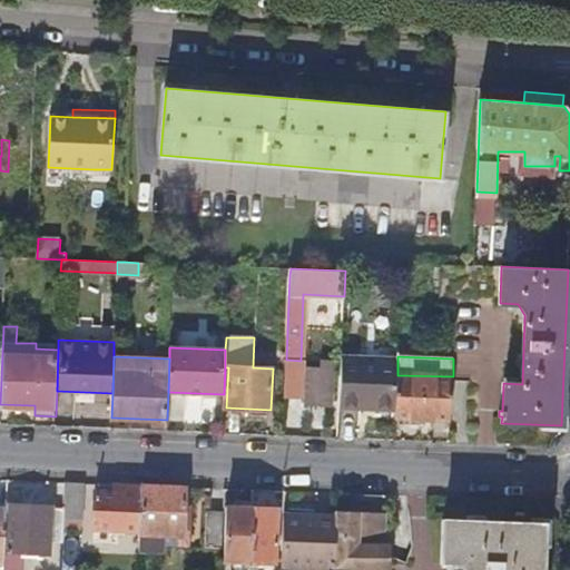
[(395,410),(397,375),(397,360),(342,357),(341,408),(395,410)]
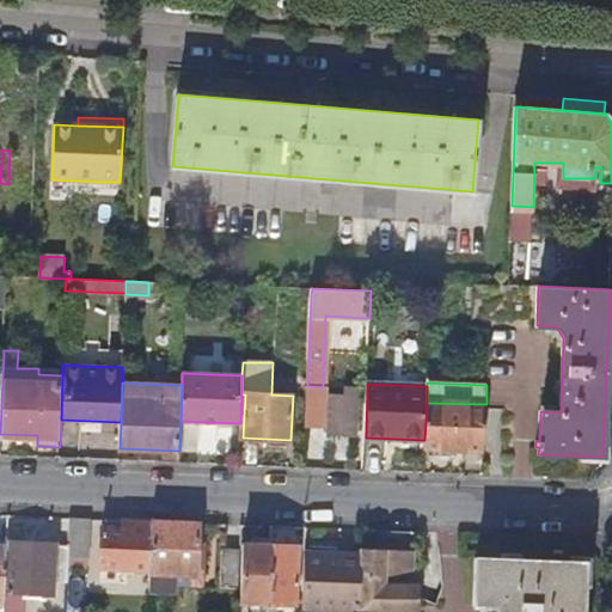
[(344,393),(330,392),(328,435),(343,435),(343,427),(359,428),(360,386),(346,385),(344,393)]
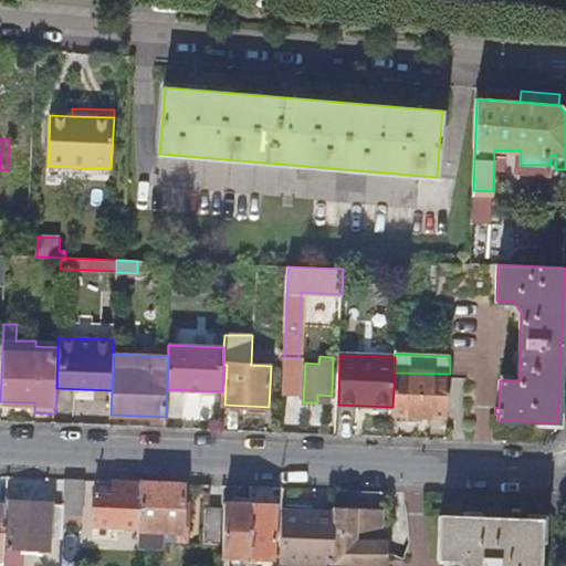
[(302,395),(303,358),(299,358),(284,357),(283,394),(302,395)]
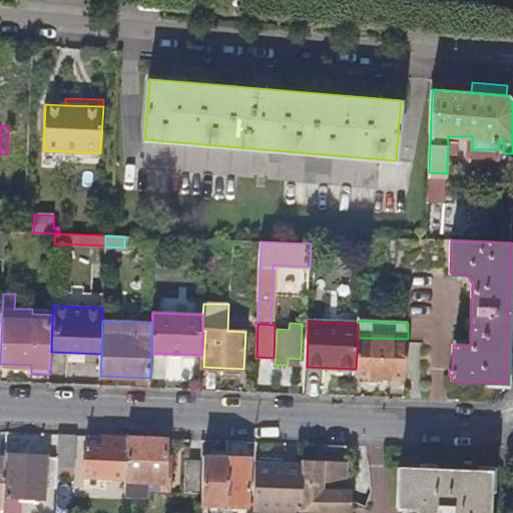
[(408,339),(358,338),(356,369),(356,377),(406,378),(408,339)]
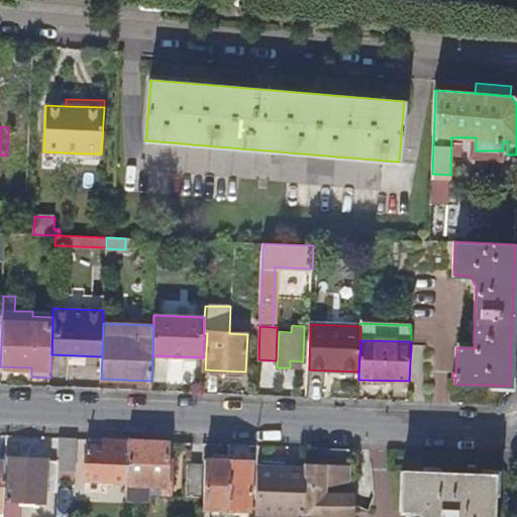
[(58,438),(57,462),(57,472),(74,473),(76,439),(58,438)]
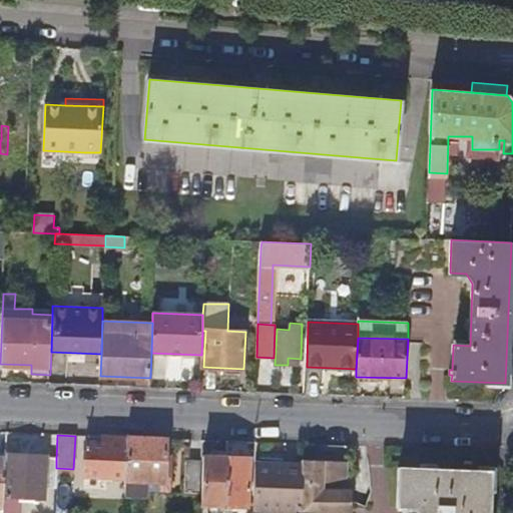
[(126,478),(127,438),(110,437),(109,444),(104,444),(86,443),(84,477),(102,477),(126,478)]
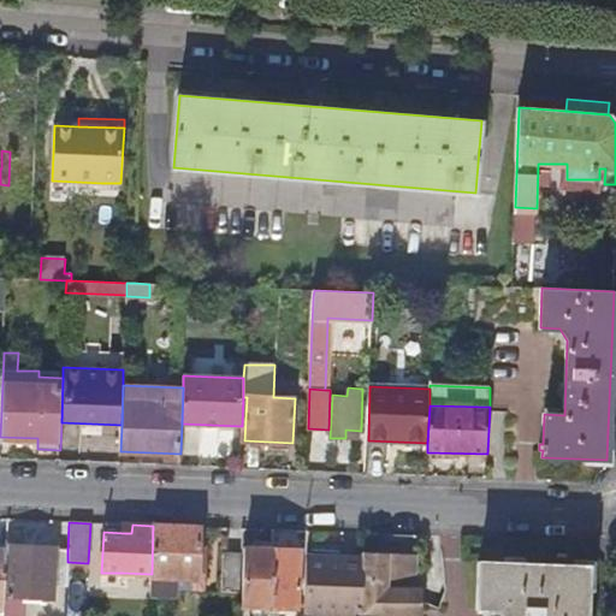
[(201,527),(153,526),(152,574),(150,597),(177,598),(177,591),(178,579),(197,579),(200,545),(201,527)]
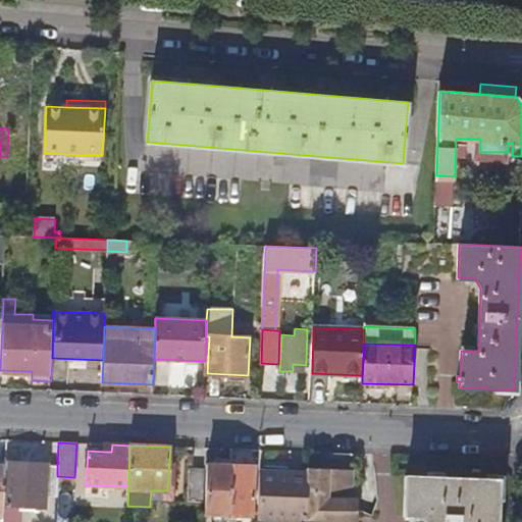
[(175,463),(169,462),(167,490),(151,490),(150,501),(173,502),(175,463)]
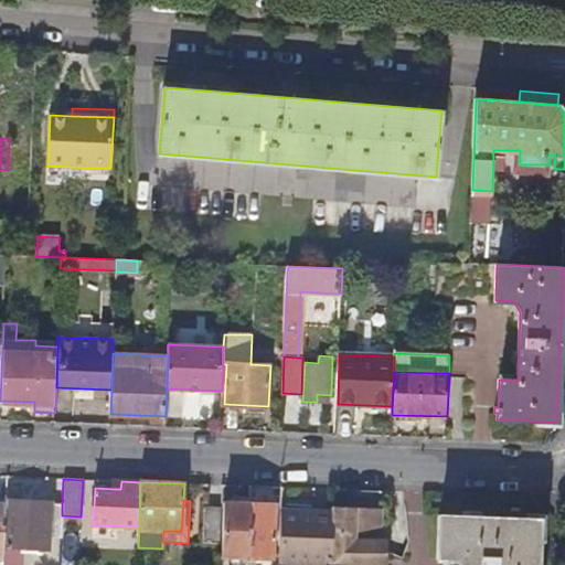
[(225,501),(225,507),(223,543),(223,556),(248,557),(251,503),(225,501)]
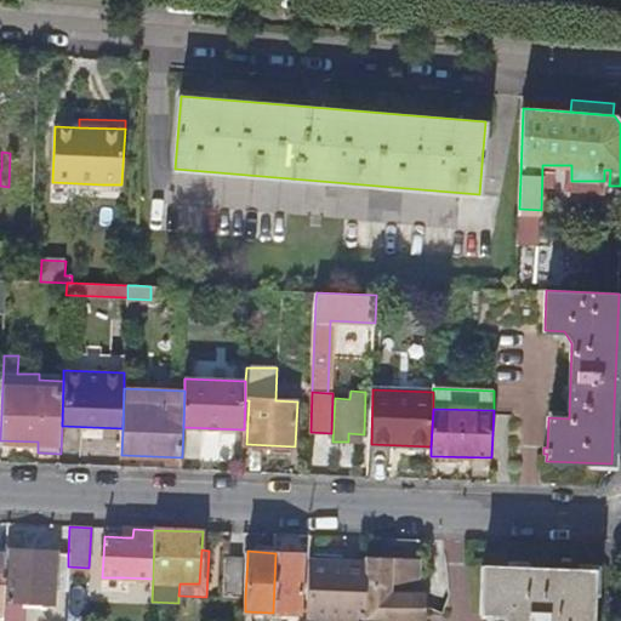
[(68,556),(6,553),(6,554),(5,600),(26,602),(26,608),(39,608),(39,602),(53,603),(53,591),(67,592),(68,573),(68,567),(68,556)]
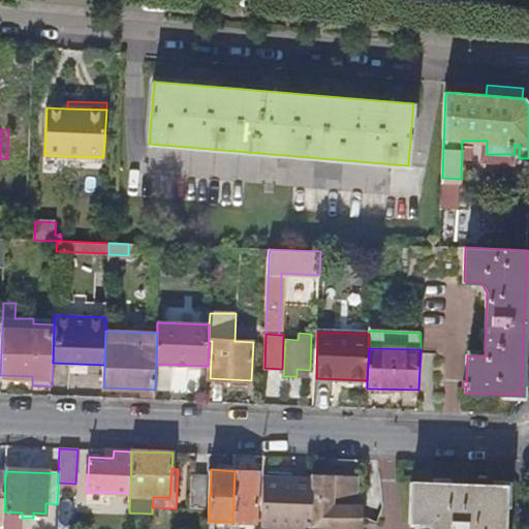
[(235,471),(232,522),(257,523),(258,477),(258,472),(235,471)]
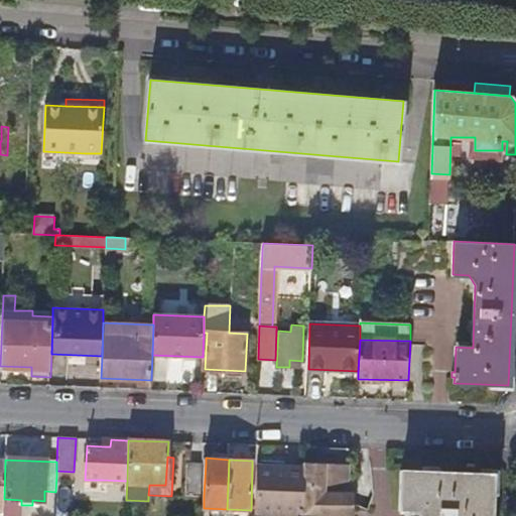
[(187,495),(203,496),(204,463),(187,463),(187,495)]
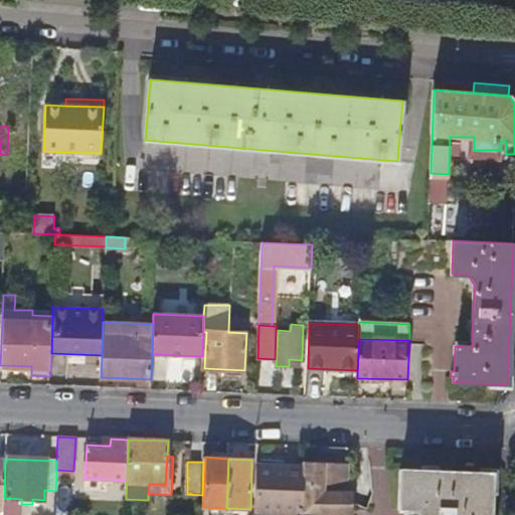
[(304,462),(304,466),(302,511),(317,511),(317,514),(341,514),(351,514),(352,486),(347,486),(347,464),(304,462)]
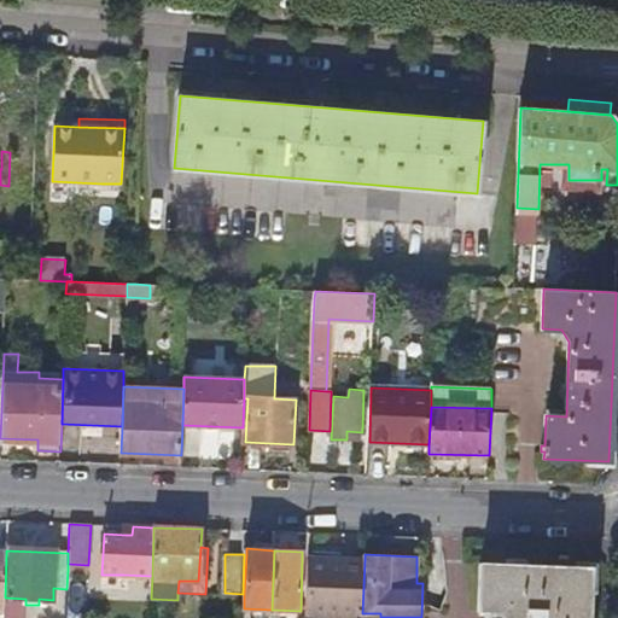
[(362,616),(362,613),(365,559),(307,558),(305,613),(362,616)]
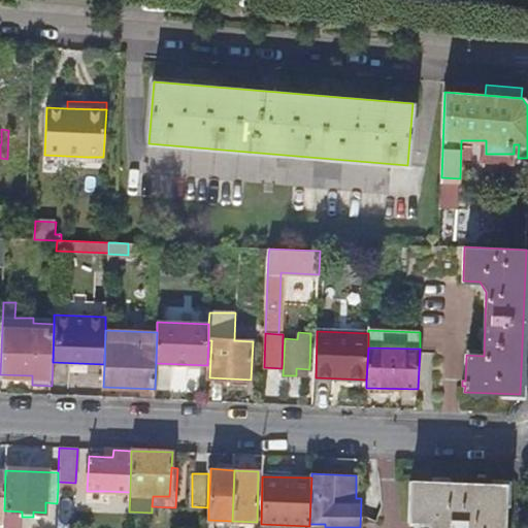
[(429,523),(429,527),(502,527),(504,486),(411,482),(409,523),(429,523)]
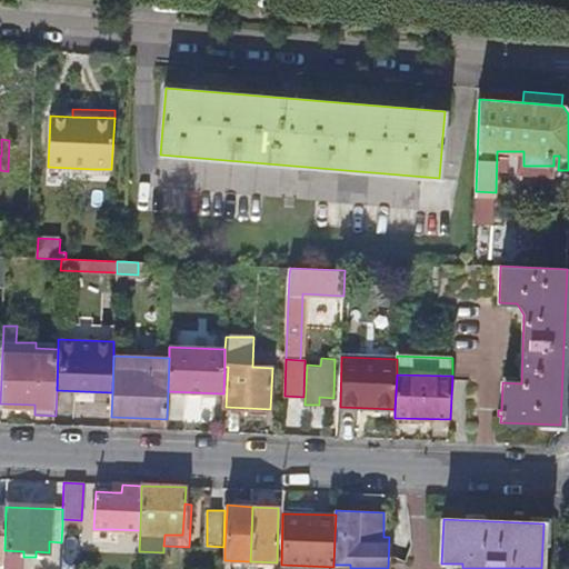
[(113,545),(113,529),(93,529),(93,543),(113,545)]
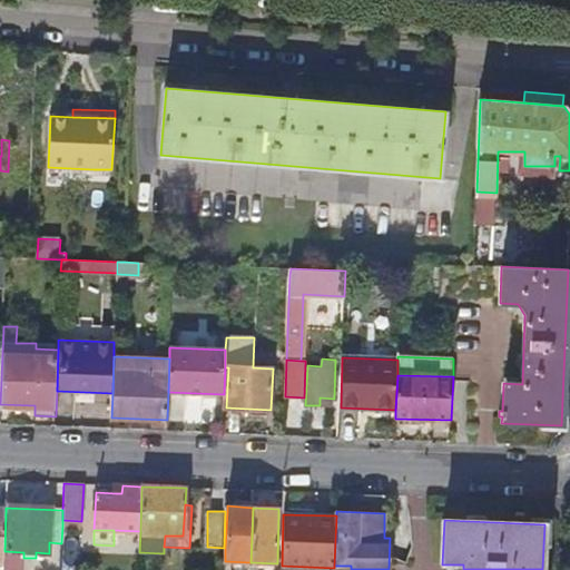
[(23,552),(5,551),(3,563),(3,569),(22,569),(23,558),(23,552)]
